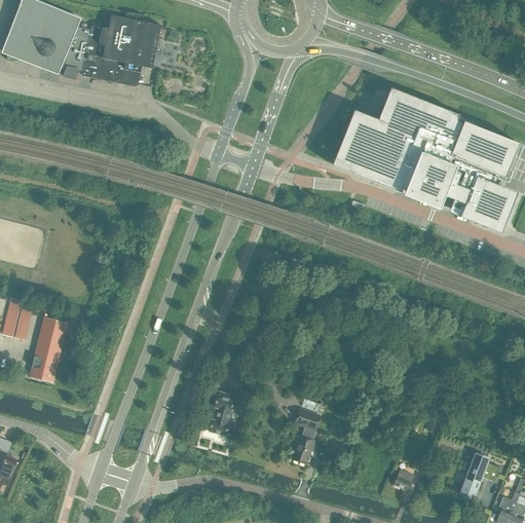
[(151,72),(160,29),(141,25),(142,19),(127,15),(126,16),(125,16),(125,17),(124,17),(123,22),(110,19),(107,32),(92,29),(91,30),(90,30),(89,31),(88,33),(76,31),(80,22),(41,6),(41,5),(30,0),(19,0),(14,16),(15,17),(0,57),(5,59),(5,60),(5,61),(5,62),(6,63),(6,64),(8,65),(9,65),(11,66),(15,65),(17,64),(57,78),(60,71),(66,72),(63,80),(73,82),(75,74),(80,75),(80,76),(80,78),(81,78),(82,79),(83,80),(107,84),(109,87),(111,85),(134,90),(136,89),(137,88),(141,70),(151,72)]
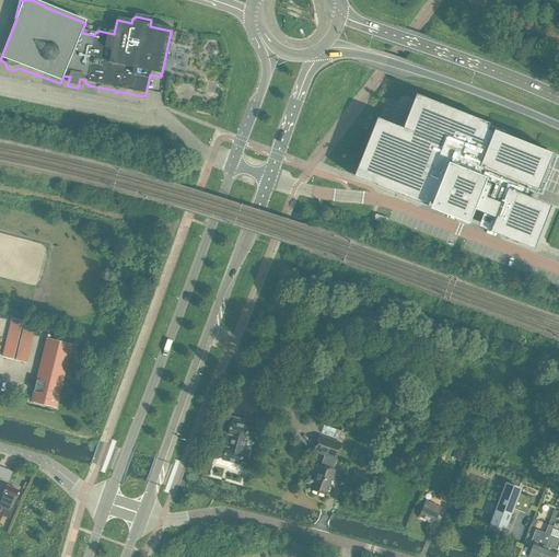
[(489,122),(416,93),(403,126),(377,116),(353,176),(393,190),(427,204),(428,199),(484,221),(481,225),(536,246),(552,204),(528,194),(532,185),(539,187),(554,151),(493,128),(493,129),(487,127),(489,122)]
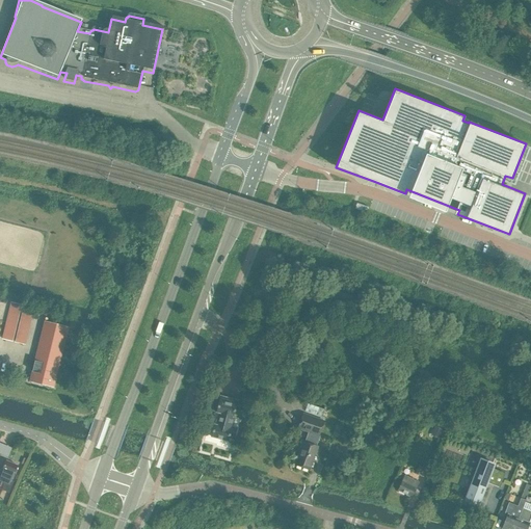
[(2,343),(23,347),(31,311),(11,307),(2,343)]
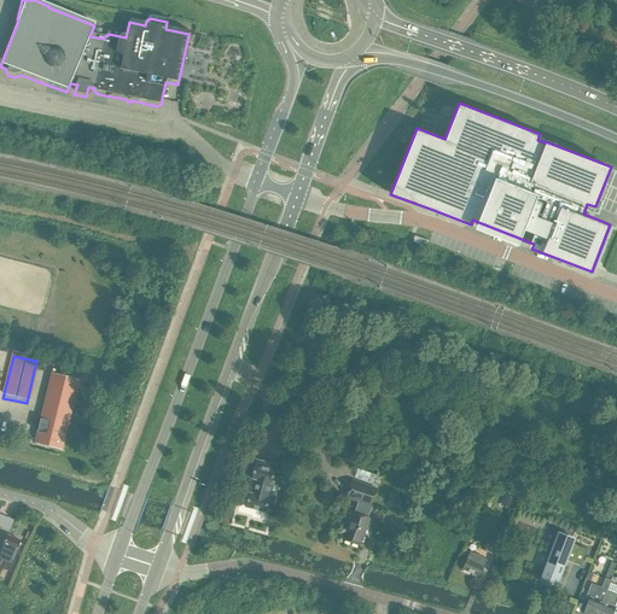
[(60,454),(79,384),(50,376),(33,446),(60,454)]
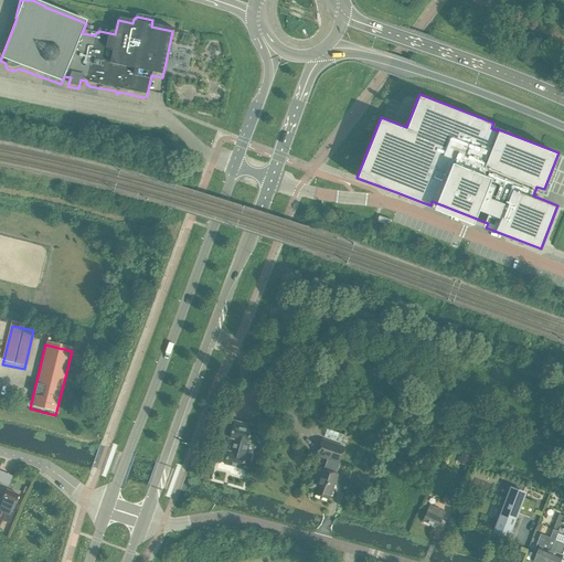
[(246,457),(248,447),(246,446),(251,430),(233,424),(229,442),(231,442),(227,455),(226,454),(223,467),(241,472),(242,468),(247,469),(249,458),(246,457)]
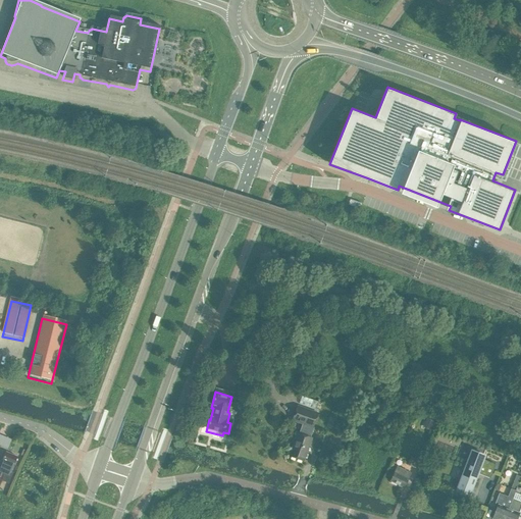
[(312,430),(316,416),(296,409),(292,423),(301,426),(298,436),(297,436),(289,459),(302,464),(310,442),(309,440),(313,430),(312,430)]
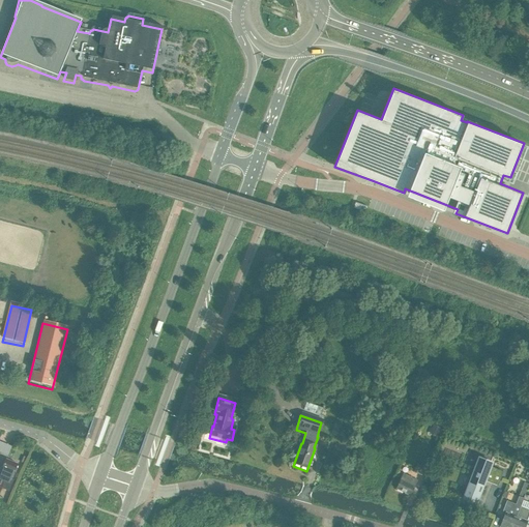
[(496,488),(497,489),(502,474),(490,470),(491,466),(477,461),(461,504),(464,505),(474,509),(475,505),(478,497),(475,496),(478,489),(481,490),(483,485),(495,489),(496,488)]
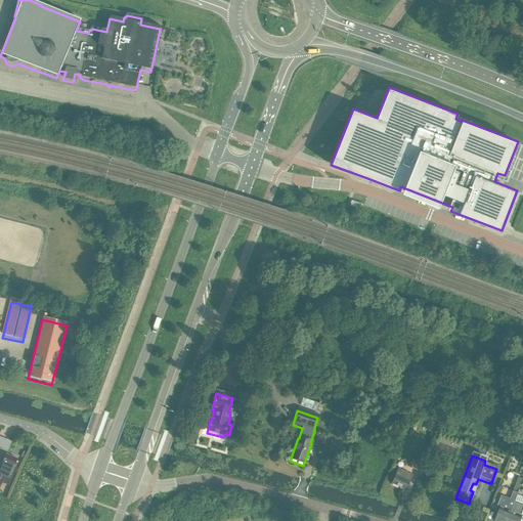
[(0,485),(3,479),(7,481),(15,464),(15,462),(4,457),(0,467),(0,485)]
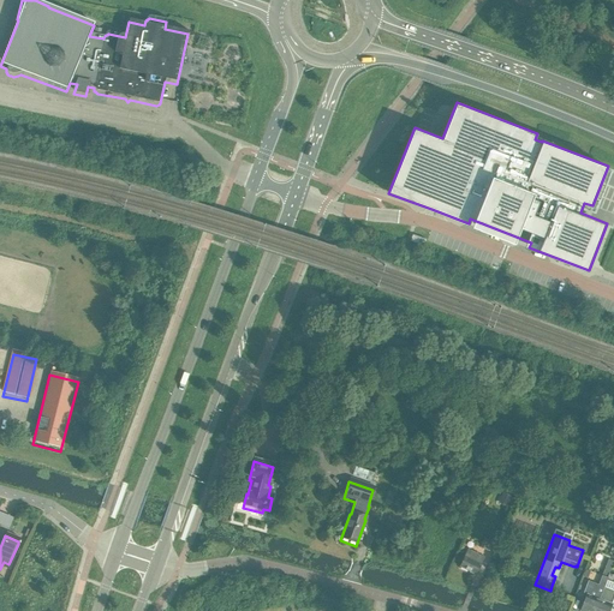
[(495,558),(500,547),(495,544),(487,540),(482,552),(495,558)]
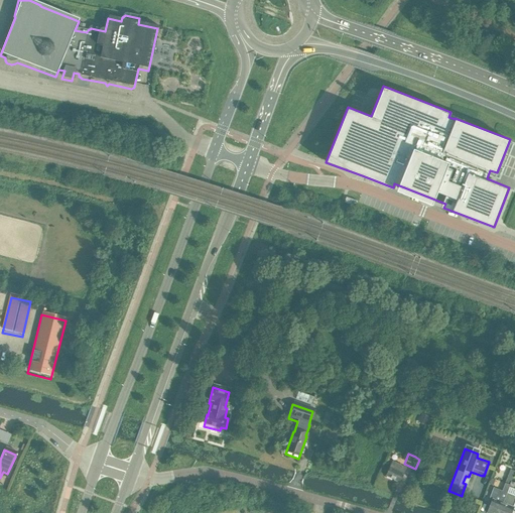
[(397,486),(405,472),(391,465),(384,479),(397,486)]
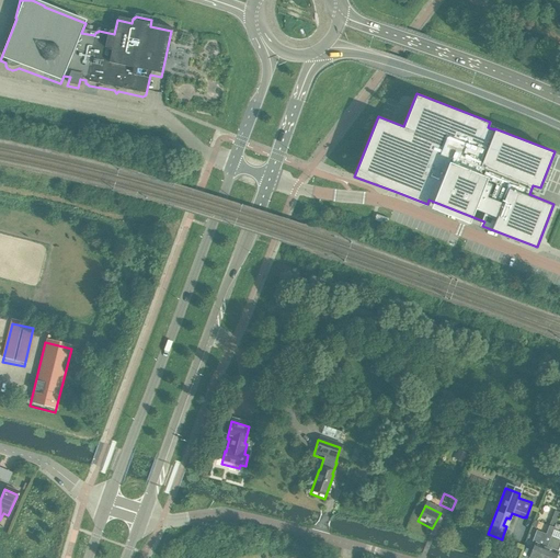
[(541,557),(546,548),(550,538),(551,538),(553,533),(553,532),(548,530),(545,537),(536,534),(530,545),(534,547),(529,557),(541,557)]
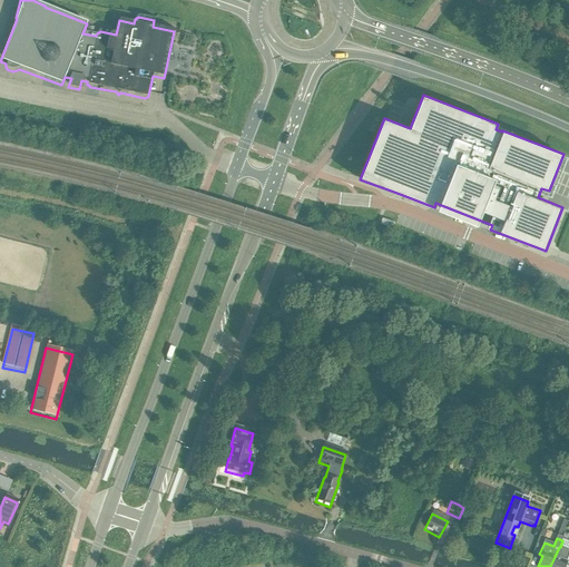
[(565,566),(567,561),(555,557),(550,566),(565,566)]
